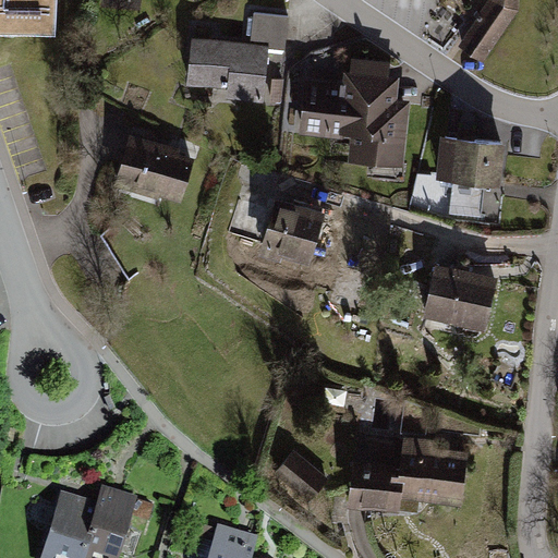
[(0,0),(0,35),(55,38),(56,9),(43,8),(43,0),(0,0)]
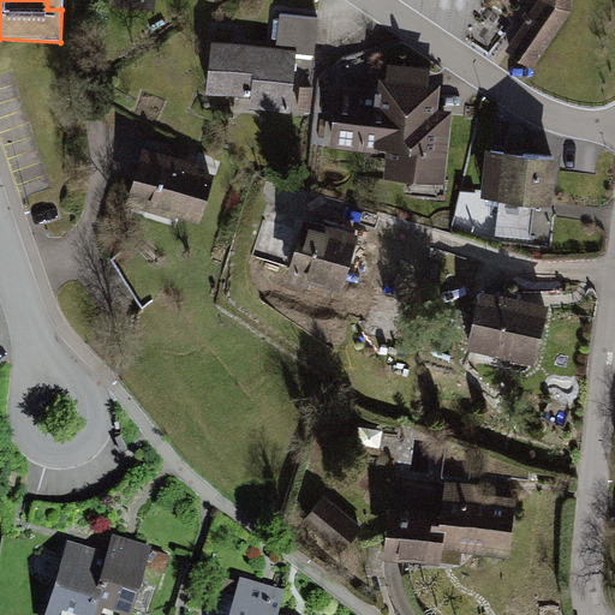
[(567,0),(544,0),(509,47),(530,61),(568,7),(567,0)]
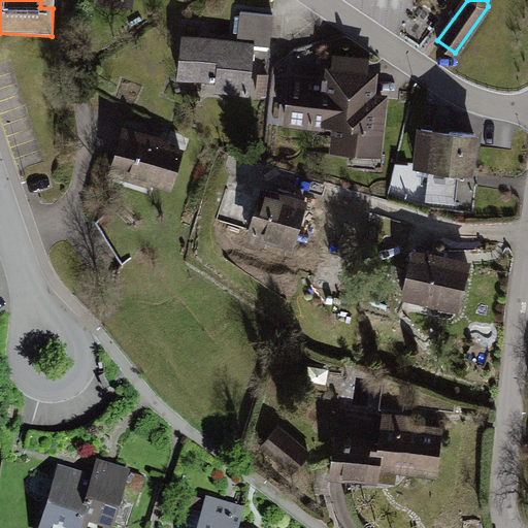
[(236,44),(180,40),(177,77),(221,80),(220,91),(242,93),(245,45),(267,47),(269,18),(239,15),(236,44)]
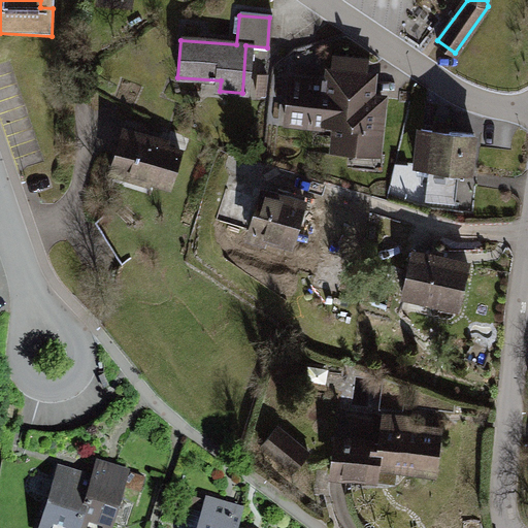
[(330,89),(293,86),(290,125),(339,128),(337,145),(378,149),(382,103),(363,101),(364,83),(330,79),(330,89)]
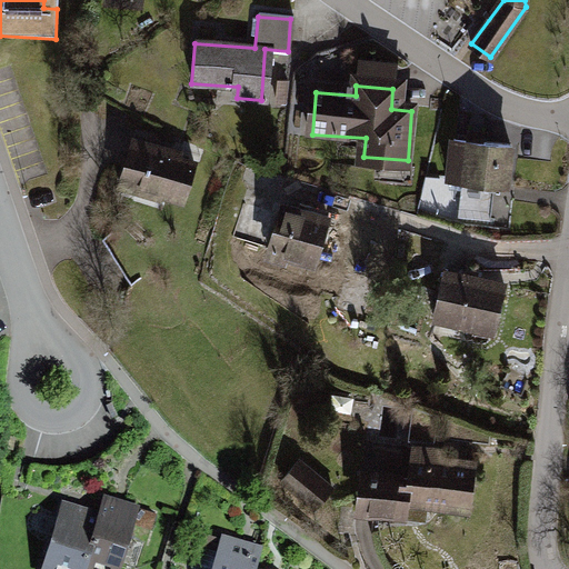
[(513,147),(450,139),(445,189),(460,191),(457,218),(486,220),(489,188),(509,190),(513,147)]
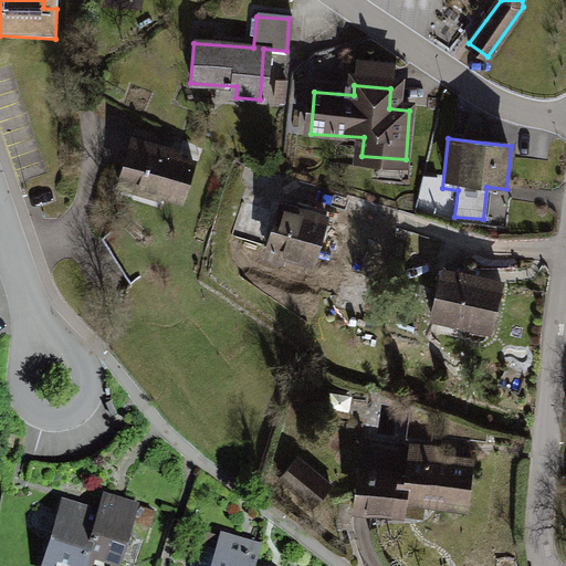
[(136,194),(139,182),(159,189),(157,196),(178,203),(192,164),(132,143),(117,187),(136,194)]
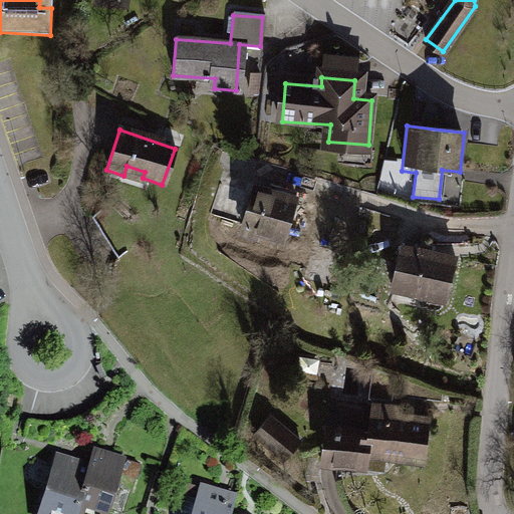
[(294,200),(251,189),(242,227),(285,237),(294,200)]
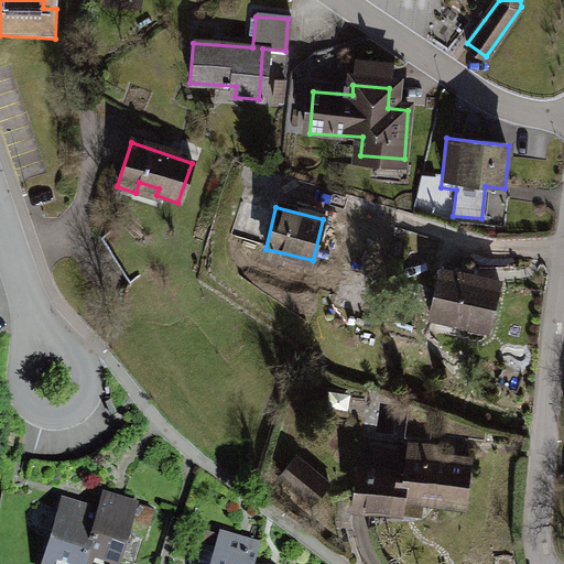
[(494,289),(435,277),(426,321),(484,333),(494,289)]
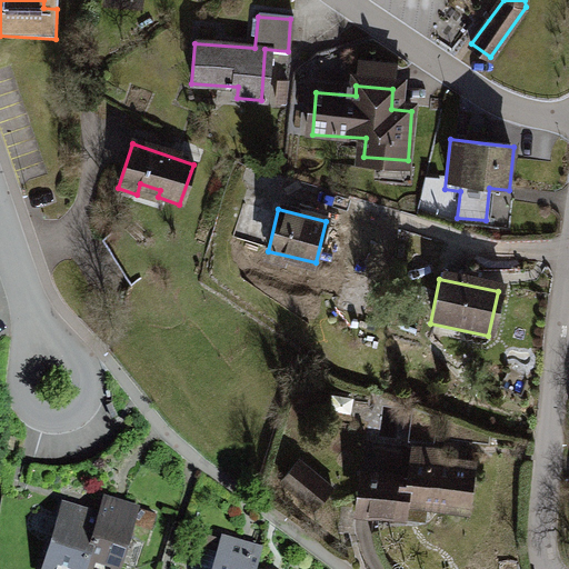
[(405,418),(385,413),(380,440),(401,443),(405,418)]
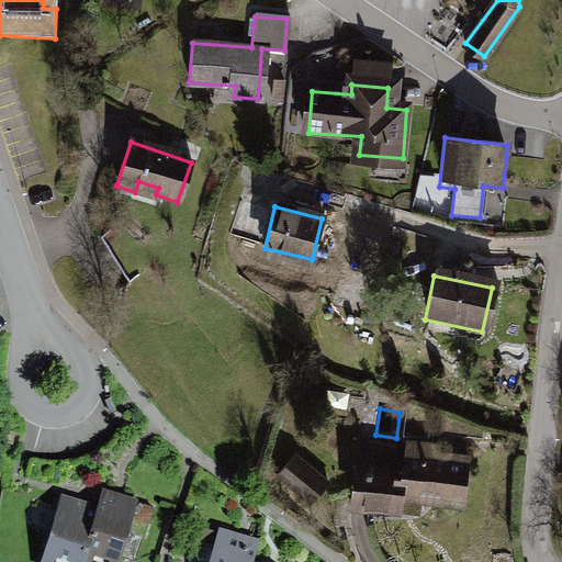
[(471,464),(405,451),(398,487),(358,479),(352,503),(351,512),(361,514),(371,516),(395,521),(398,502),(461,515),(471,464)]
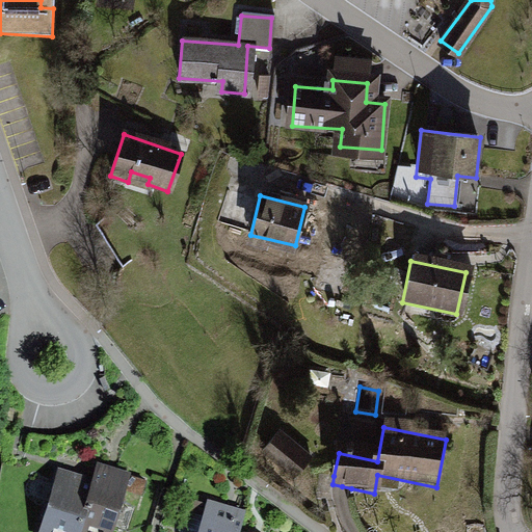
[(309,459),(276,432),(266,444),(258,454),(290,481),(302,467),(309,459)]
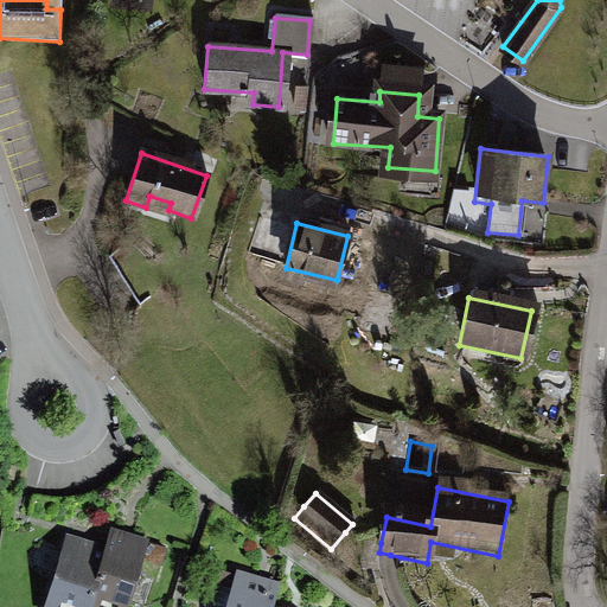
[(122,519),(100,592),(135,602),(157,531),(133,523),(122,519)]
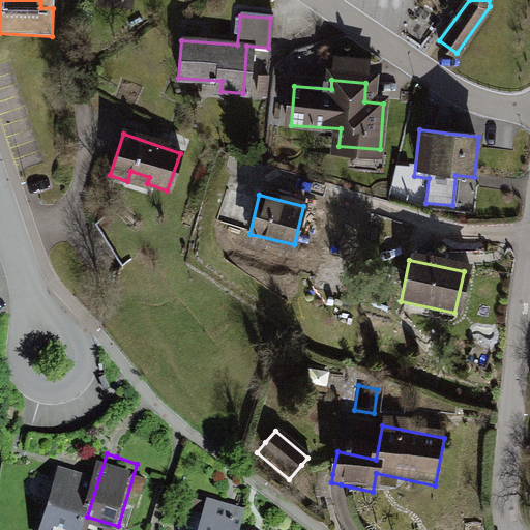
[(67,529),(82,529),(100,470),(66,460),(48,524),(67,529)]
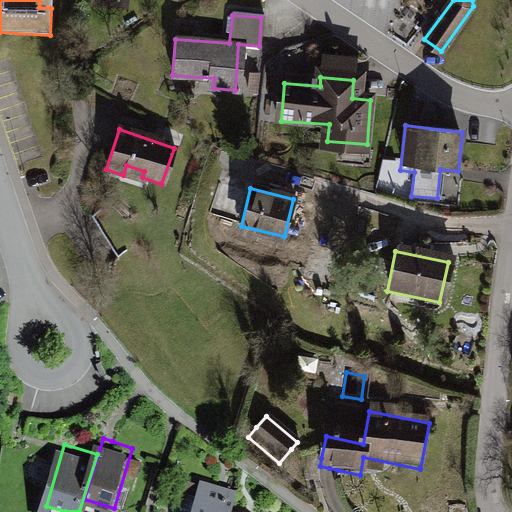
[(225,511),(231,491),(199,482),(194,496),(179,492),(174,508),(186,511),(225,511)]
